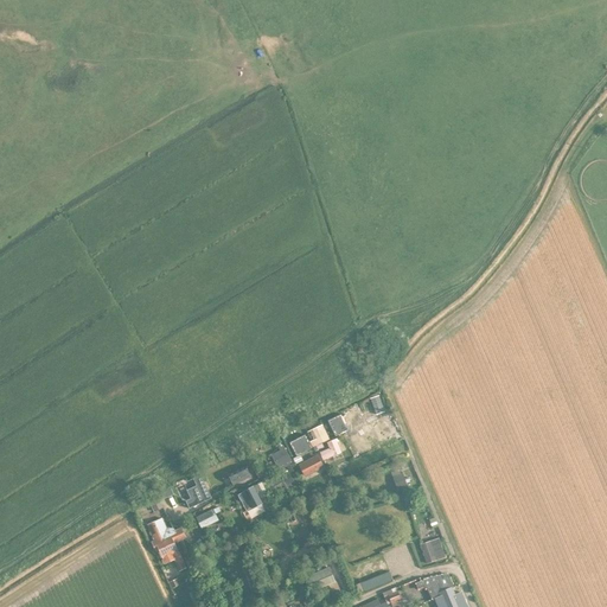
[(369,398),(374,414),(382,411),(377,395),(369,398)]
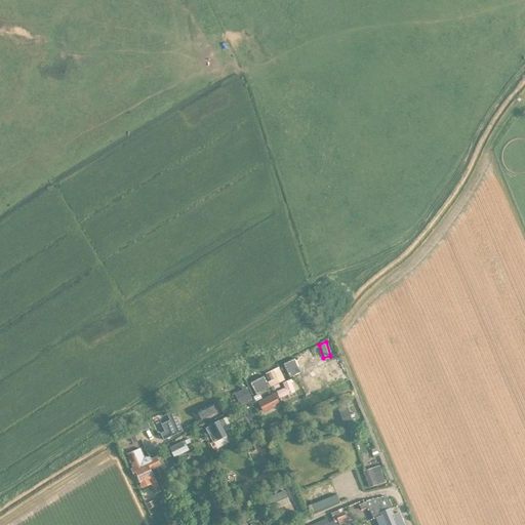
[(308,355),(296,361),(301,370),(313,365),(308,355)]
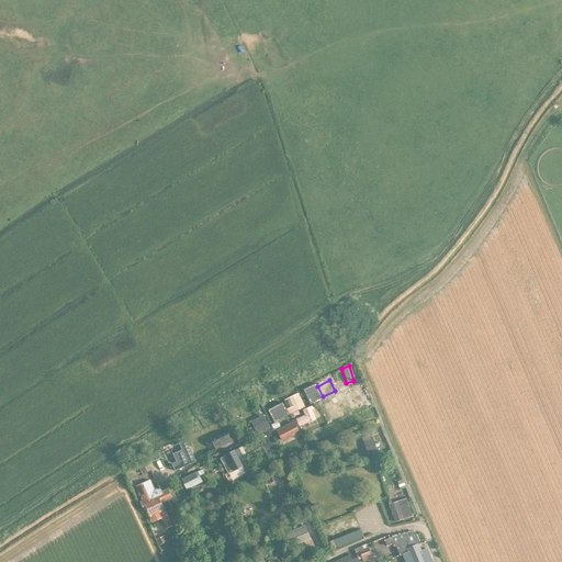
[(335,383),(338,391),(346,388),(341,380),(335,383)]
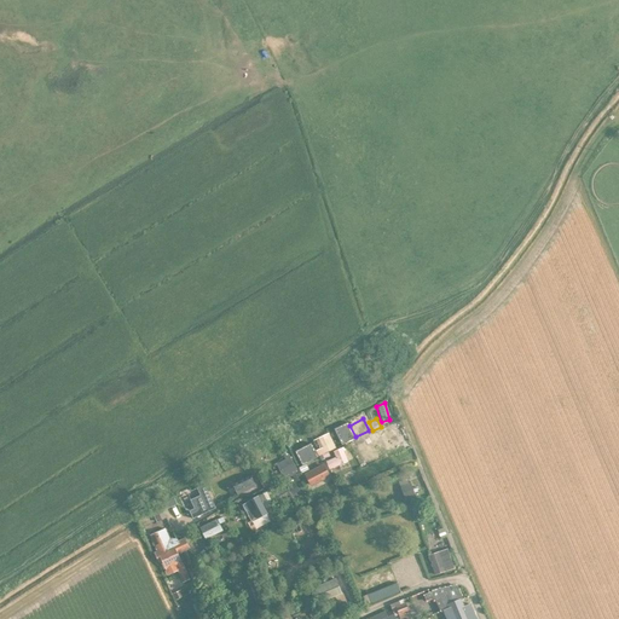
[(346,422),(333,428),(340,444),(348,440),(353,438),(351,433),(346,422)]
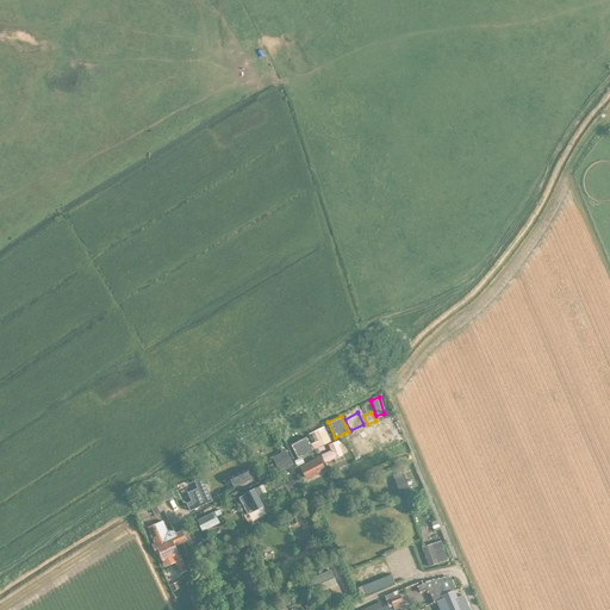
[(322,427),(312,431),(309,433),(312,442),(307,443),(311,449),(315,448),(316,452),(323,449),(321,443),(328,441),(322,427)]
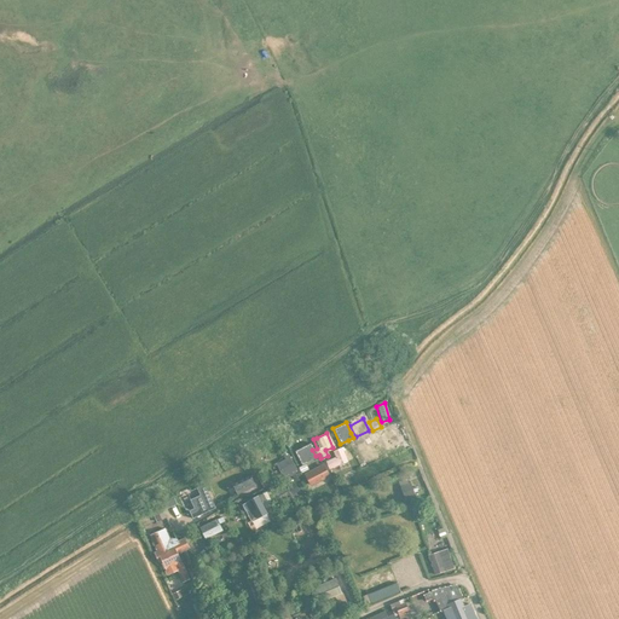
[(307,443),(293,450),(300,463),(314,456),(307,443)]
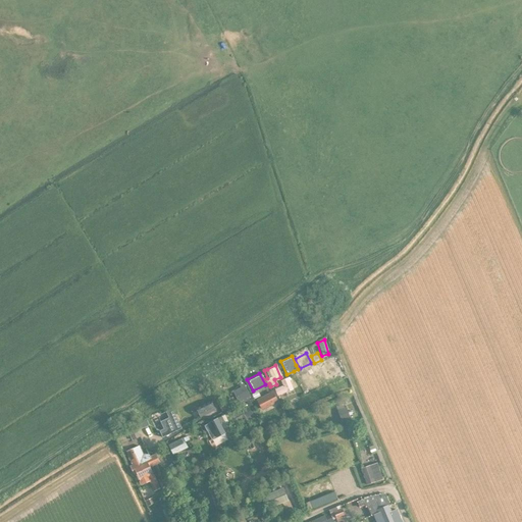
[(274,388),(276,395),(292,388),(286,377),(279,380),(281,385),(274,388)]
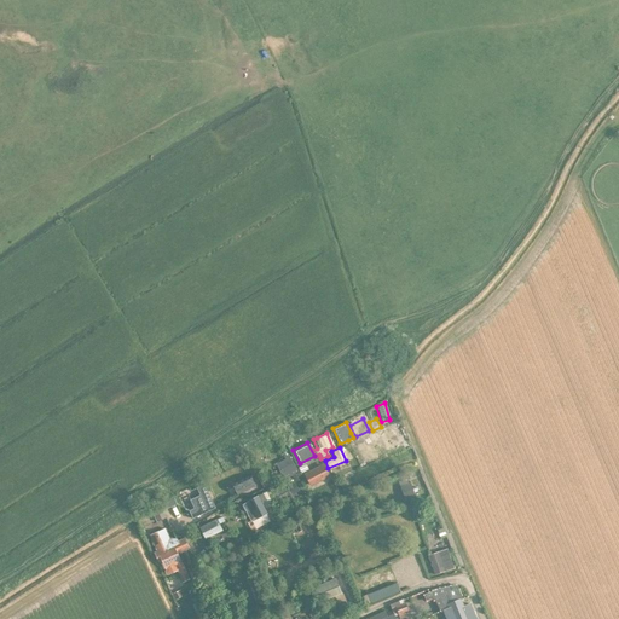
[(284,475),(285,476),(296,472),(287,453),(278,458),(279,461),(276,463),(282,476),(284,475)]
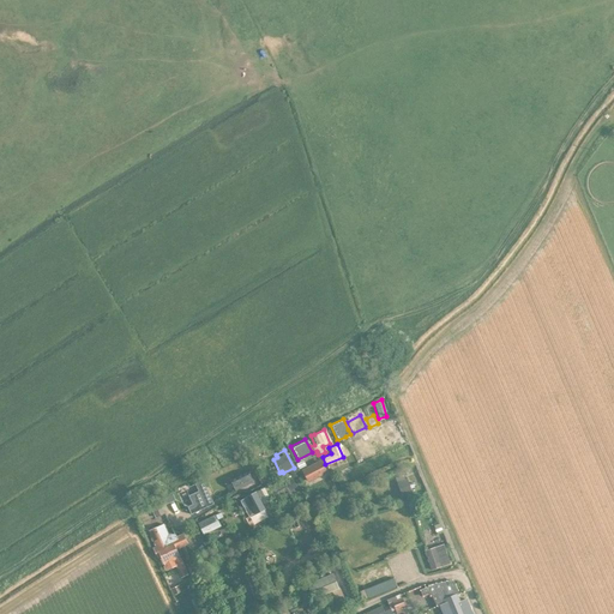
[(324,471),(321,465),(319,459),(301,469),(307,480),(324,471)]
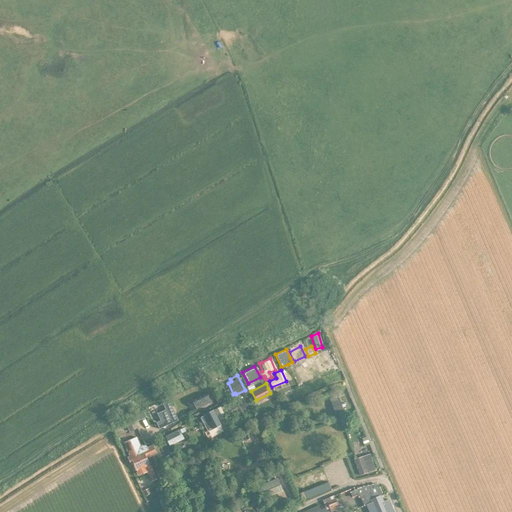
[(195,408),(211,401),(205,390),(191,397),(195,408)]
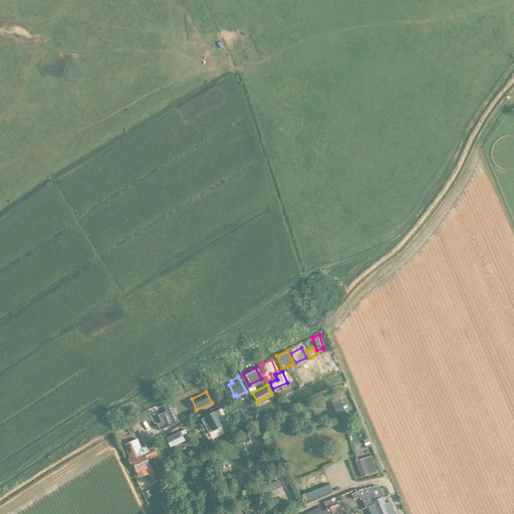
[(227,392),(221,395),(224,401),(230,398),(227,392)]
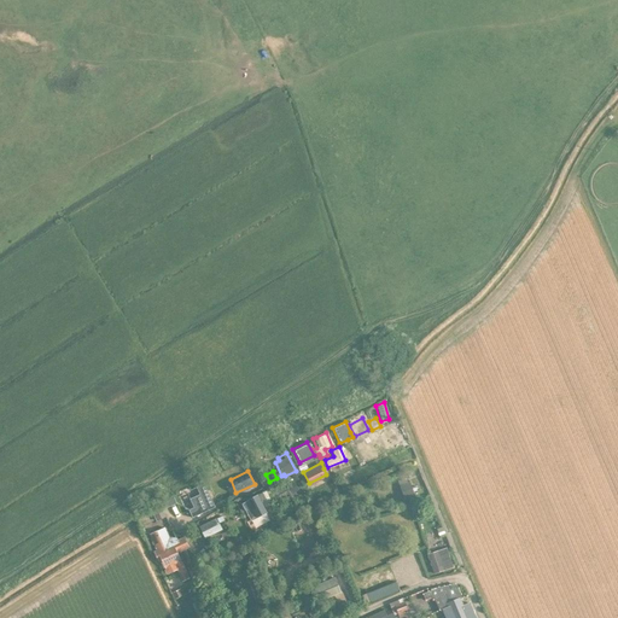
[(397,484),(402,499),(413,495),(412,493),(415,491),(413,484),(409,485),(408,481),(397,484)]
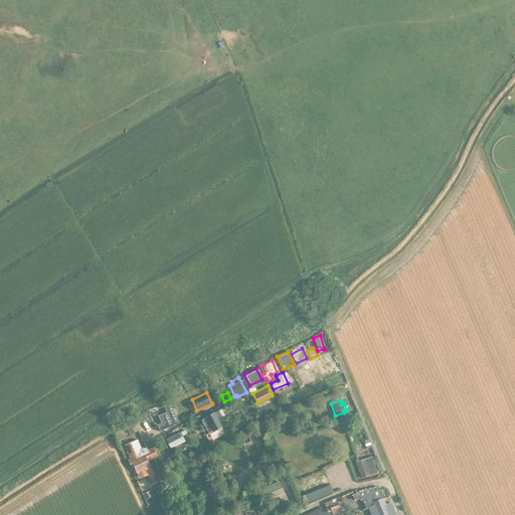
[(243,409),(247,407),(243,401),(234,406),(233,403),(227,407),(229,409),(226,411),(228,415),(237,411),(238,415),(245,412),(243,409)]
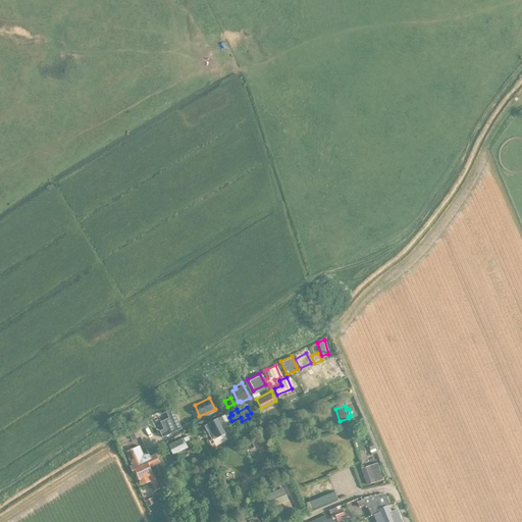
[(162,428),(158,430),(161,436),(179,428),(171,408),(164,411),(167,417),(158,421),(162,428)]
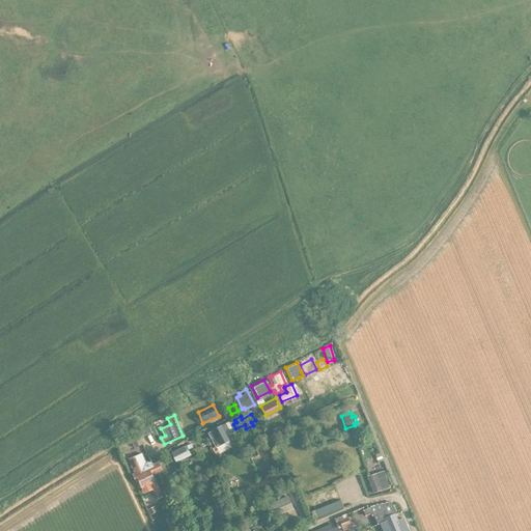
[(211,429),(206,432),(214,446),(218,443),(219,444),(227,440),(223,431),(225,430),(227,435),(232,431),(229,425),(227,421),(221,424),(211,429)]
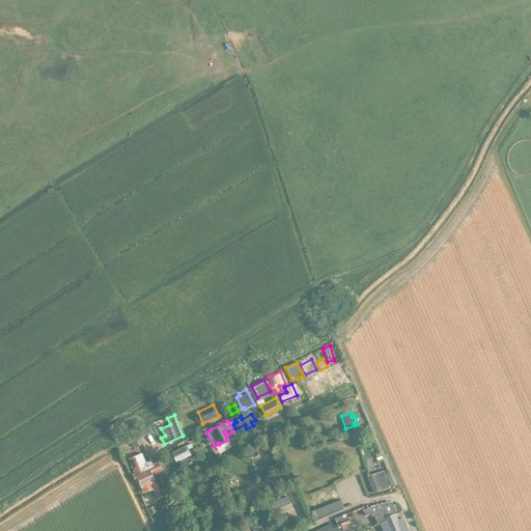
[(137,431),(139,435),(139,437),(150,431),(148,426),(137,431)]
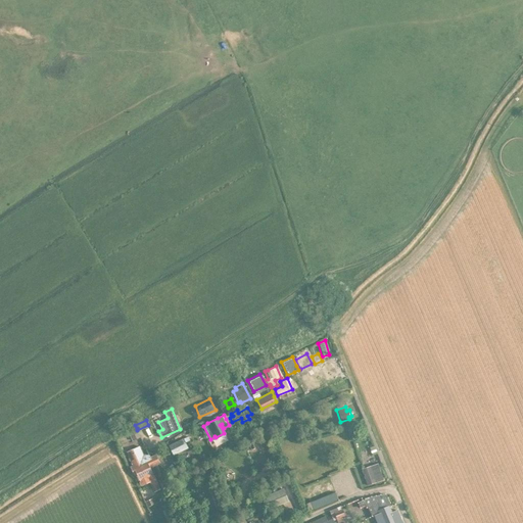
[(127,433),(130,440),(140,435),(137,430),(137,428),(127,433)]
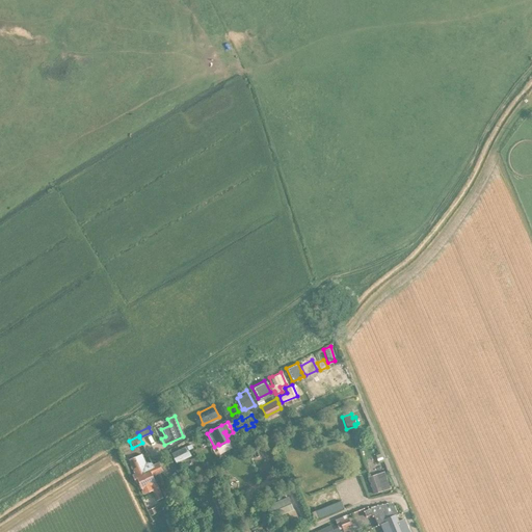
[(169,453),(175,462),(189,455),(184,445),(169,453)]
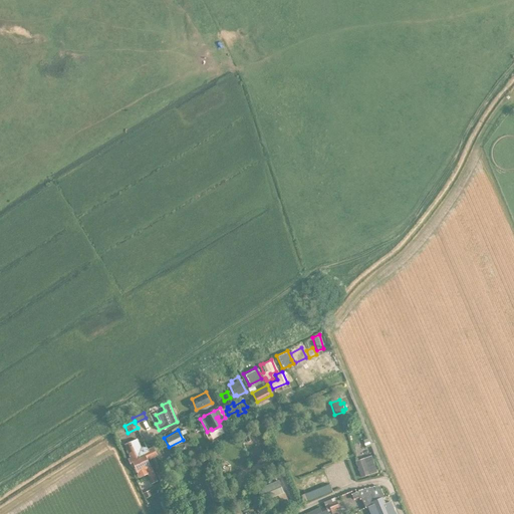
[(251,441),(247,432),(238,436),(242,445),(251,441)]
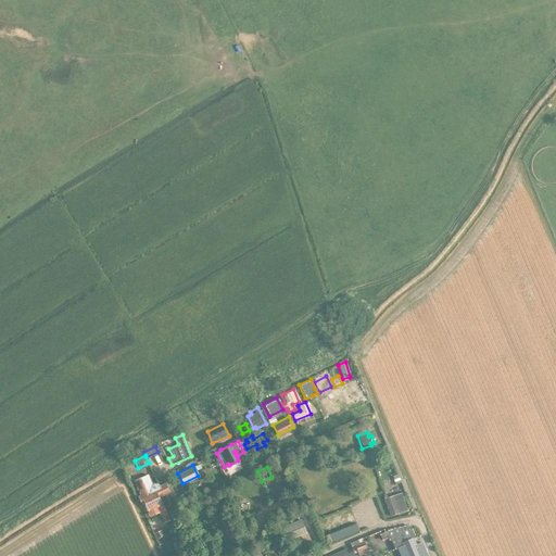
[(142,504),(147,510),(146,512),(148,516),(156,513),(162,522),(168,519),(165,510),(159,496),(162,494),(159,485),(158,487),(156,483),(150,483),(146,474),(131,480),(138,495),(141,505),(142,504)]
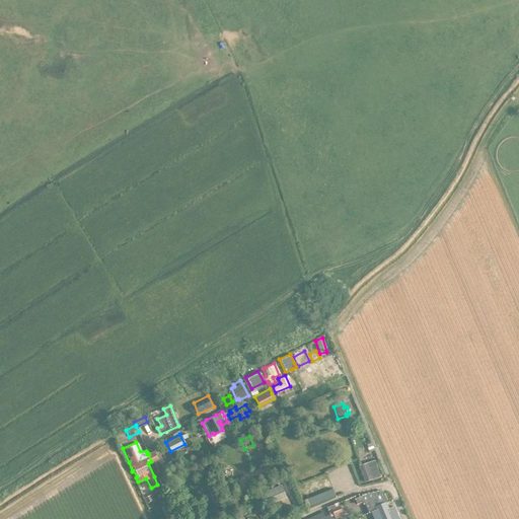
[(148,452),(152,461),(157,459),(152,451),(148,452)]
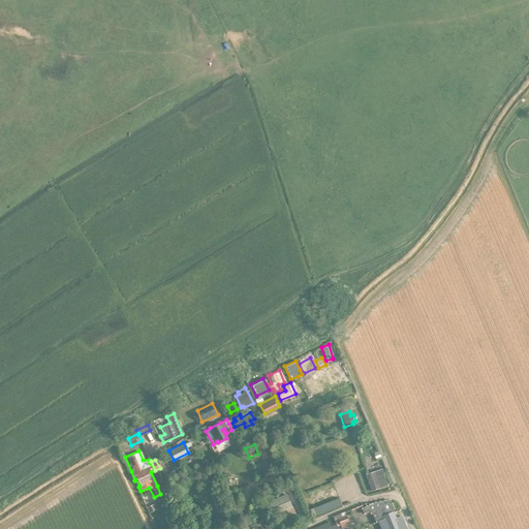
[(364,473),(370,491),(386,485),(380,468),(364,473)]
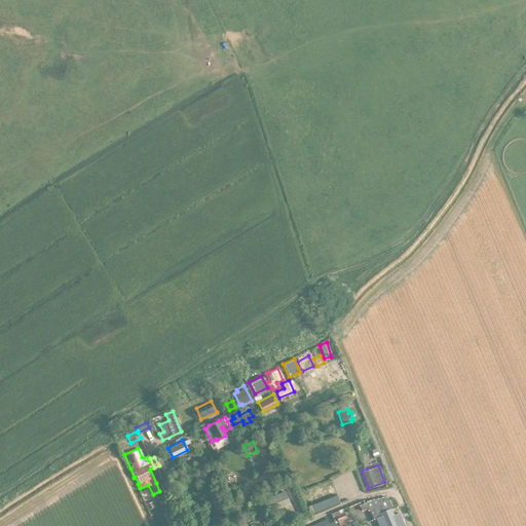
[(229,502),(235,499),(230,487),(223,490),(229,502)]
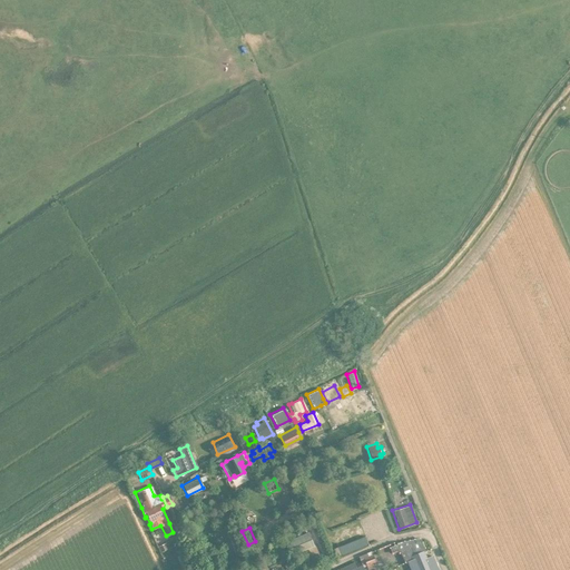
[(227,534),(234,553),(241,550),(234,532),(227,534)]
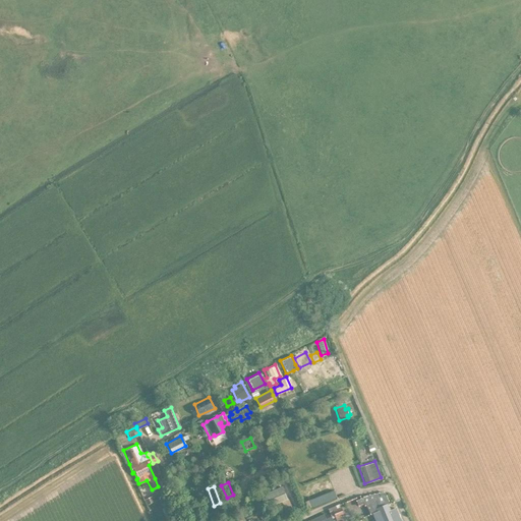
[(281,486),(261,496),(266,508),(273,504),(286,499),(281,486)]
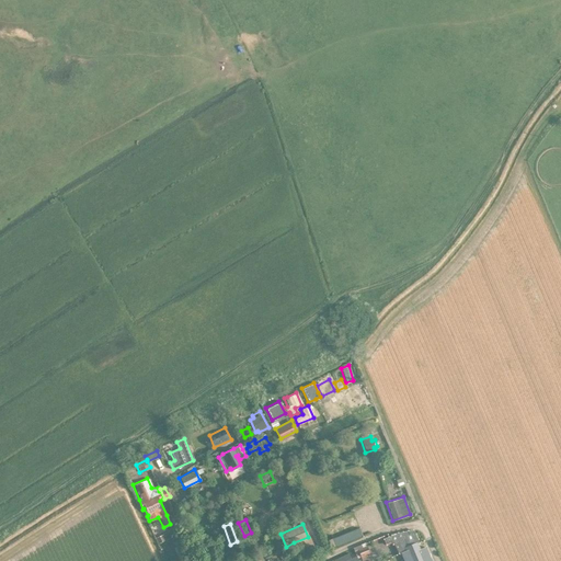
[(334,546),(362,535),(357,527),(331,538),(334,546)]
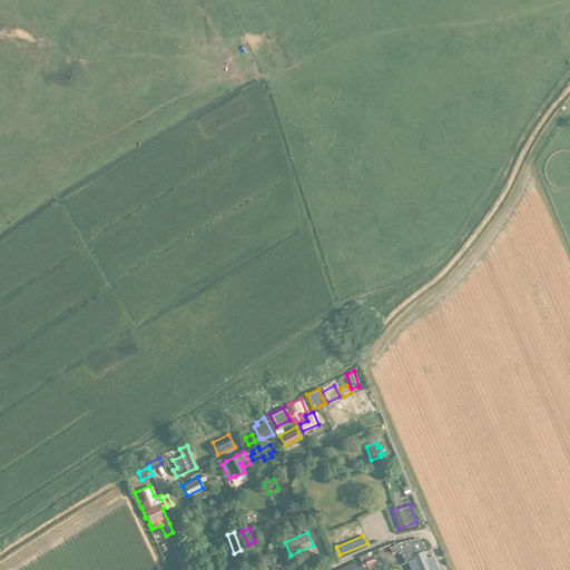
[(403,561),(404,561),(411,559),(409,556),(422,551),(419,539),(418,538),(394,542),(395,543),(386,547),(390,553),(395,550),(396,552),(399,552),(403,561)]
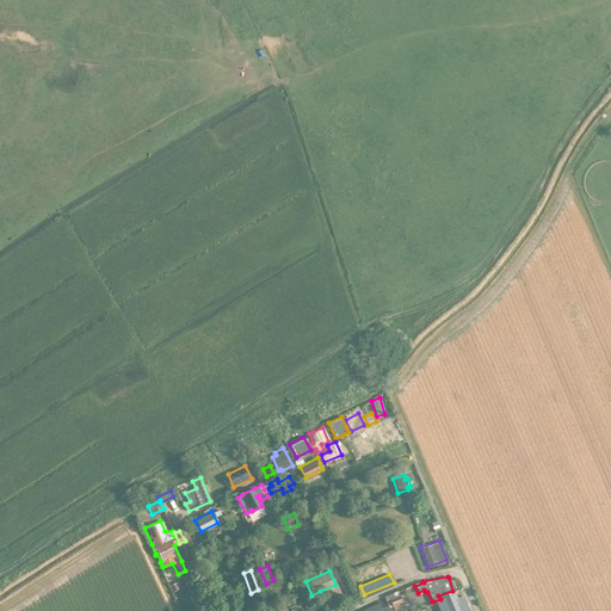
[(295,603),(310,597),(306,584),(289,590),(295,603)]
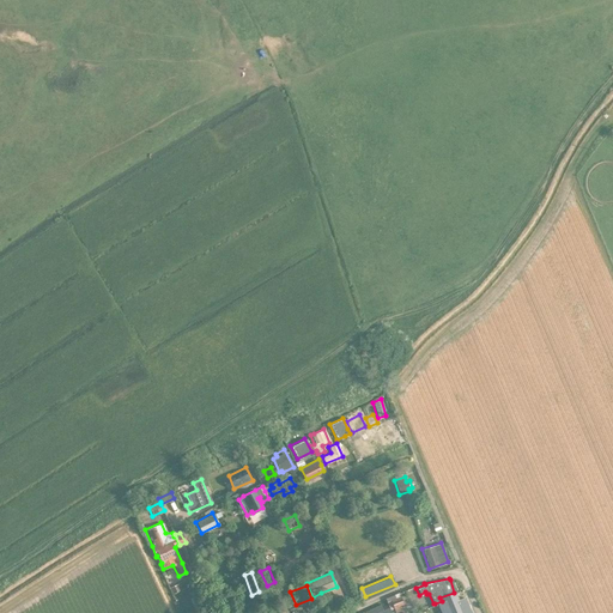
[(328,610),(345,602),(338,587),(337,587),(321,593),(328,610)]
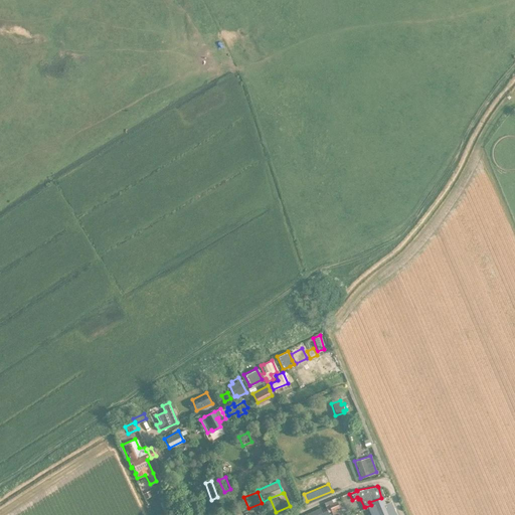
[(337,507),(334,498),(323,502),(326,510),(329,508),(331,514),(335,513),(334,508),(337,507)]
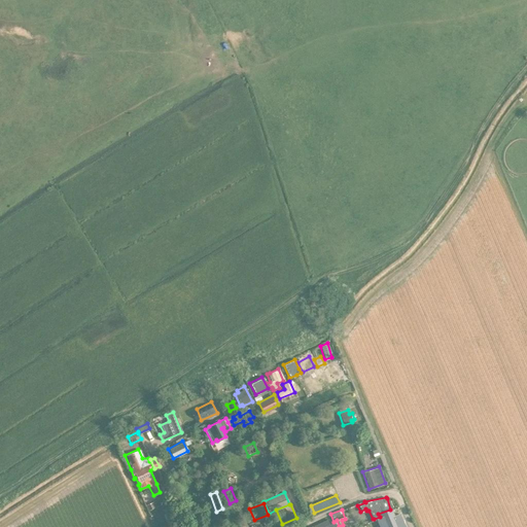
[(380,517),(374,519),(378,526),(403,526),(398,514),(393,516),(390,510),(378,514),(380,517)]
